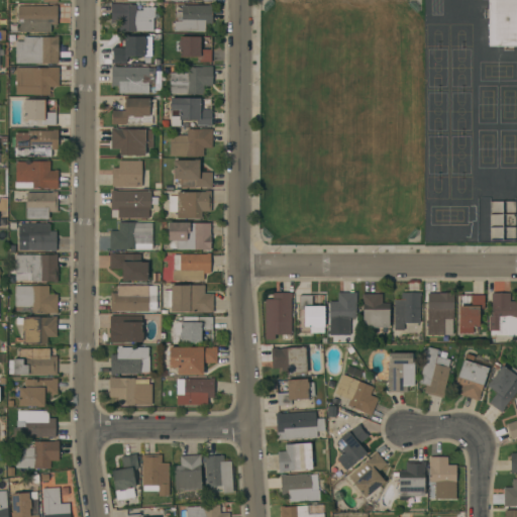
[(516,46),(488,46),(488,0),(516,0),(516,46)]
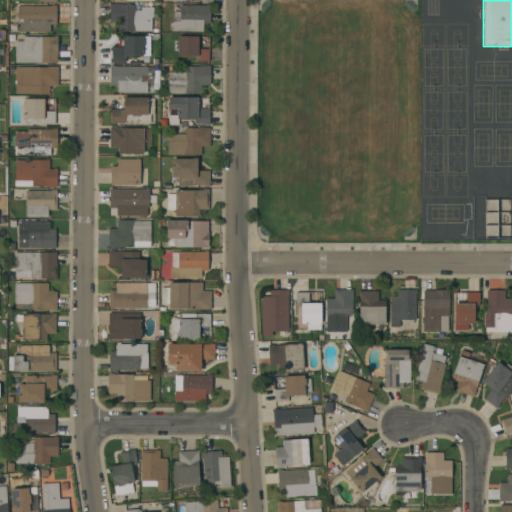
[(135,4),(135,10),(140,10),(140,7),(153,7),(153,12),(153,18),(151,18),(151,31),(118,31),(118,23),(109,23),(109,4),(135,4)]
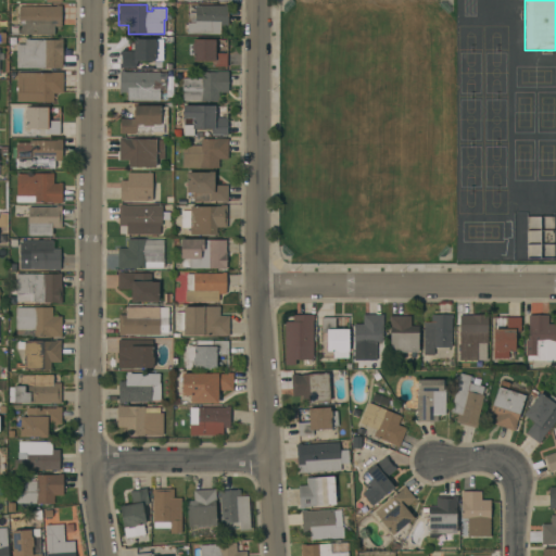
[(228,26),(220,26),(220,34),(187,34),(187,23),(191,23),(191,19),(188,19),(188,7),(196,7),(196,5),(224,5),(224,4),(228,4),(228,26)]
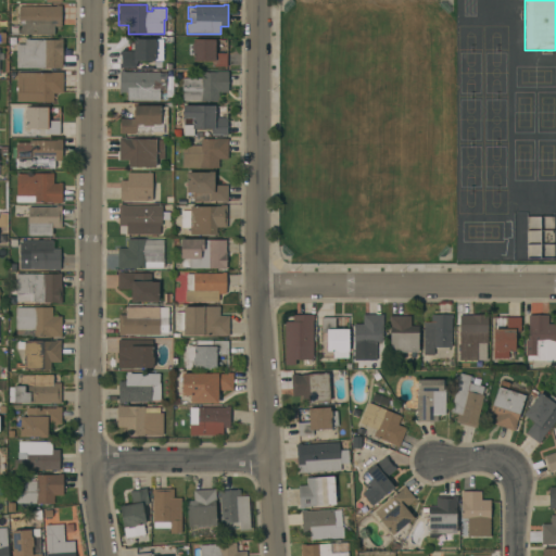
[(55,7),(55,5),(61,5),(61,27),(53,27),(53,35),(21,35),(21,27),(19,27),(19,7),(55,7)]
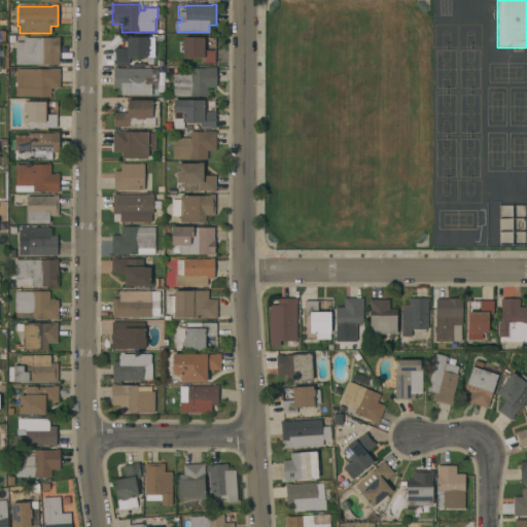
[(127,48),(126,36),(131,36),(131,38),(147,37),(147,41),(153,41),(153,51),(146,51),(146,58),(130,58),(130,60),(129,60),(129,64),(113,65),(113,61),(115,61),(114,53),(113,53),(113,48),(127,48)]
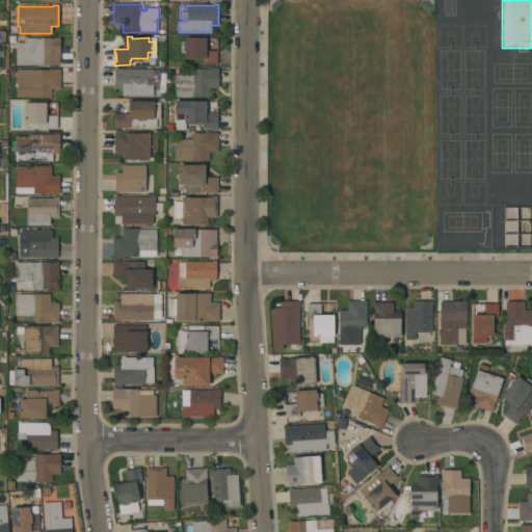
[(59,65),(16,65),(16,43),(23,43),(23,38),(56,38),(56,37),(59,37),(59,65)]
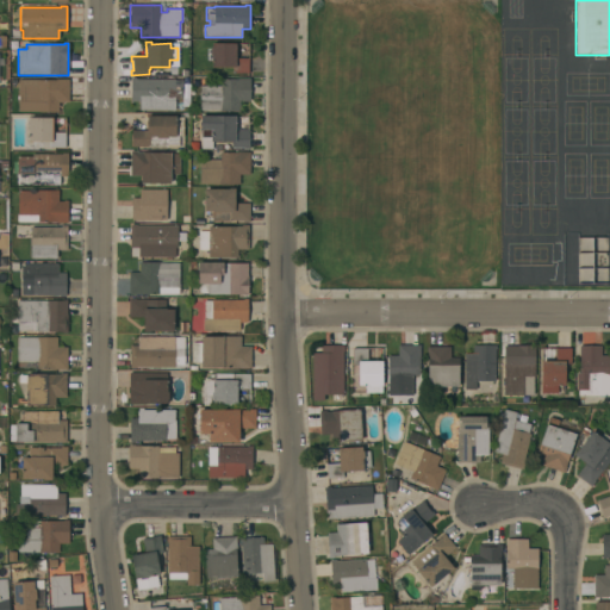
[(236,44),(236,58),(248,58),(248,73),(232,73),(232,67),(211,67),(211,44),(236,44)]
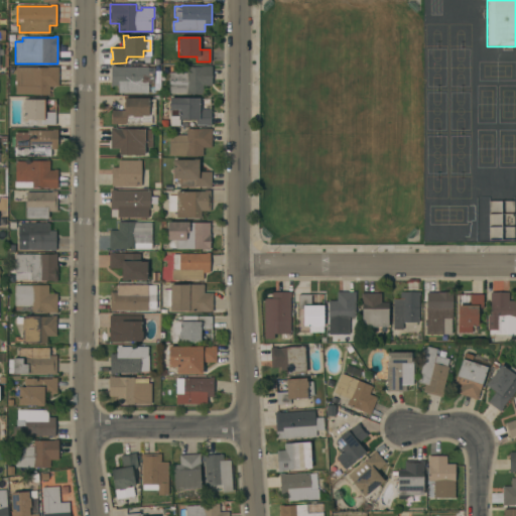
[(118,94),(118,86),(111,86),(111,66),(115,66),(115,68),(154,68),(154,84),(148,83),(148,94),(118,94)]
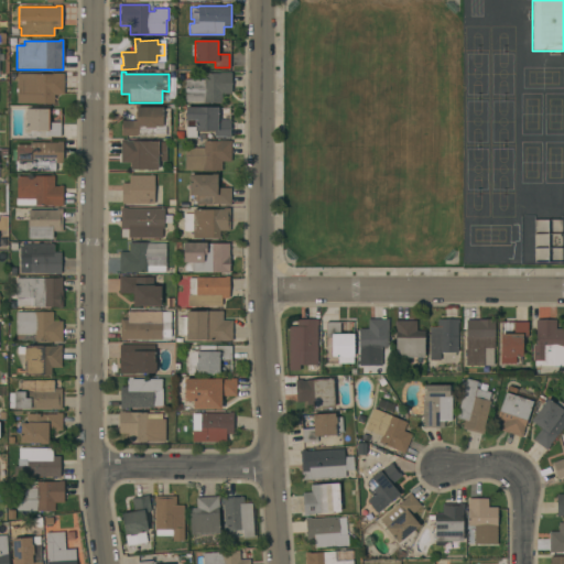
[(230,73),(231,94),(221,95),(221,102),(185,102),(184,79),(204,79),(204,73),(230,73)]
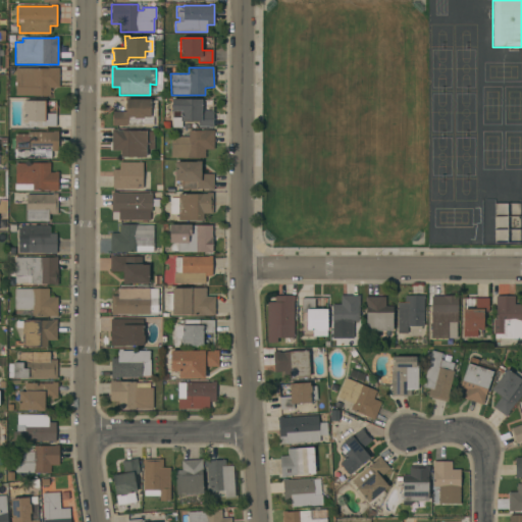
[(47,68),(59,68),(59,88),(50,88),(50,96),(15,96),(15,68),(47,68)]
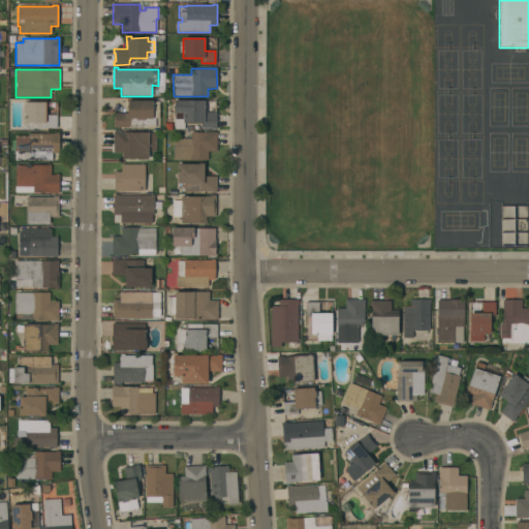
[(204,100),(204,113),(216,112),(216,129),(211,129),(211,128),(200,128),(200,123),(184,123),(184,129),(175,129),(174,101),(204,100)]
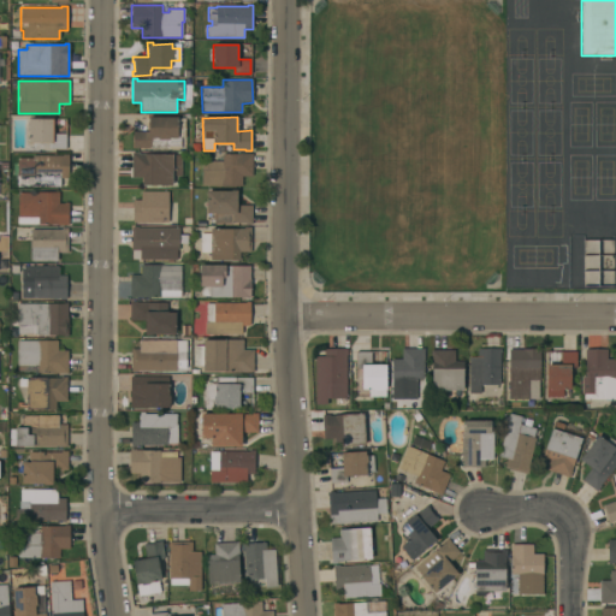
[(132,148),(132,131),(148,131),(148,118),(185,118),(185,137),(178,137),(178,138),(170,138),(170,148),(132,148)]
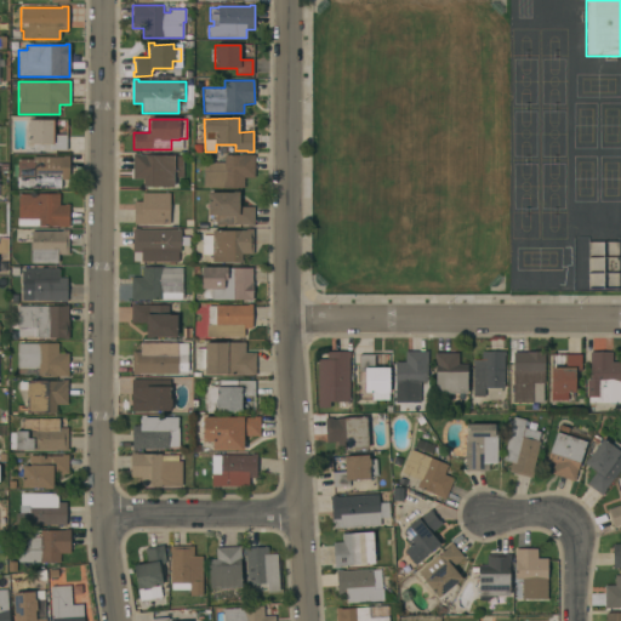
[(53,120),(53,135),(67,135),(67,151),(50,151),(50,144),(29,144),(29,132),(28,132),(28,125),(29,125),(29,120),(53,120)]
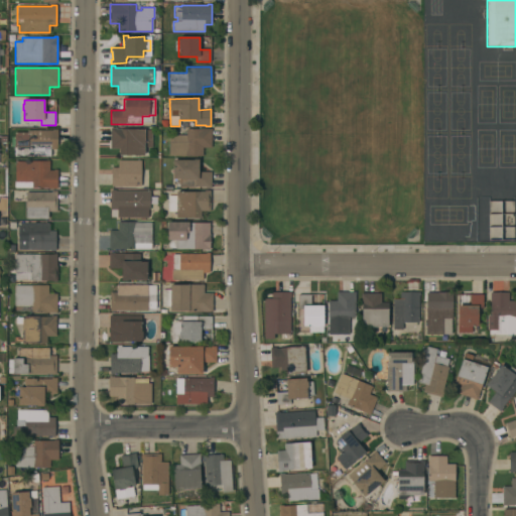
[(119,155),(119,148),(110,148),(110,128),(116,128),(144,129),(144,130),(151,130),(151,148),(144,148),(144,155),(119,155)]
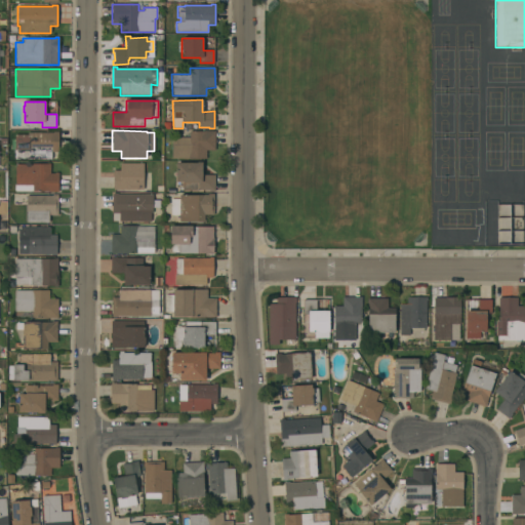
[(14,134),(28,135),(28,132),(53,132),(53,131),(58,131),(58,152),(51,152),(51,159),(19,159),(19,150),(14,150),(14,134)]
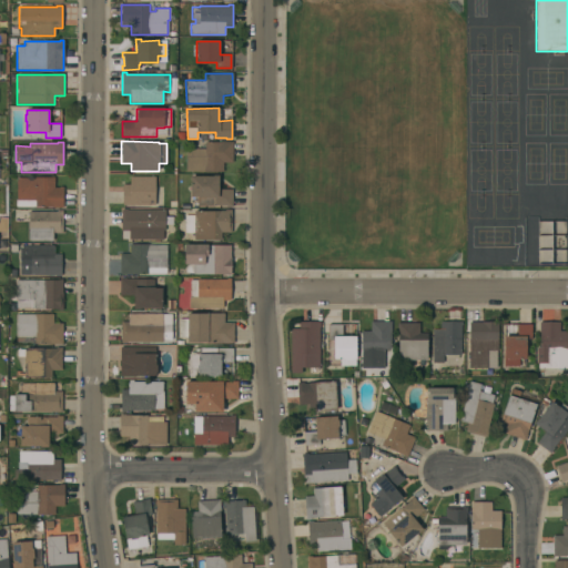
[(223,172),(185,172),(185,149),(205,149),(204,142),(232,142),(232,163),(223,163),(223,172)]
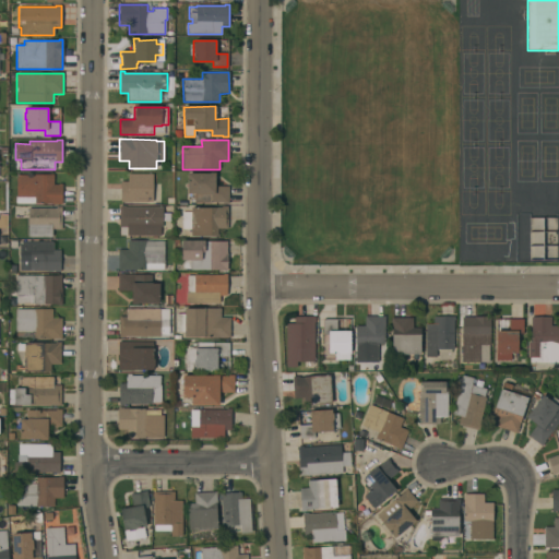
[(187,174),(209,174),(209,173),(215,173),(214,187),(228,187),(228,204),(223,203),(223,202),(211,202),(211,203),(193,203),(194,193),(187,193),(187,174)]
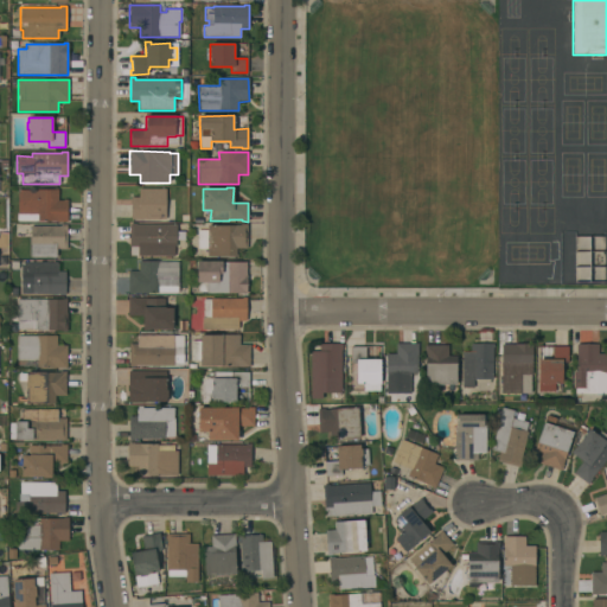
[(166,189),(166,219),(134,219),(134,221),(131,221),(131,198),(140,198),(140,189),(166,189)]
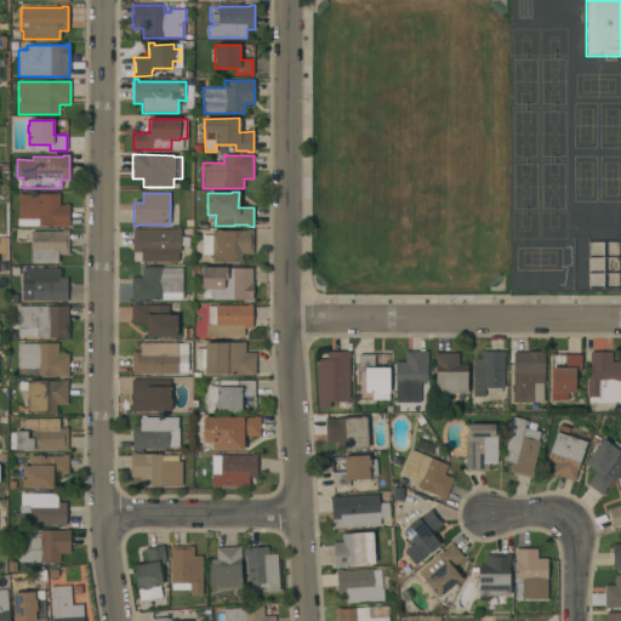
[(60,194),(60,205),(64,205),(64,204),(68,204),(68,227),(39,227),(39,226),(23,226),(23,218),(18,218),(18,194),(60,194)]
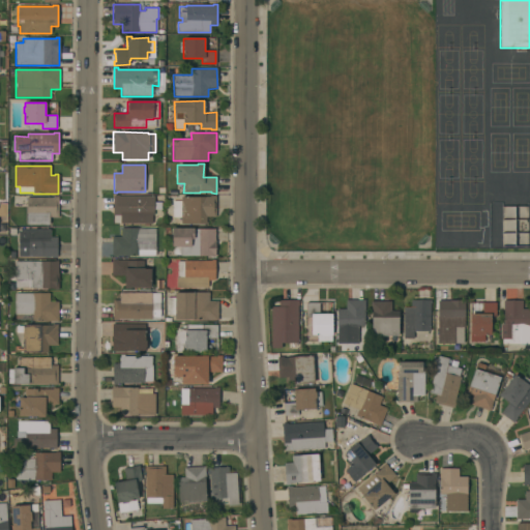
[(53,198),(53,196),(58,197),(58,217),(49,217),(49,225),(26,224),(26,197),(53,198)]
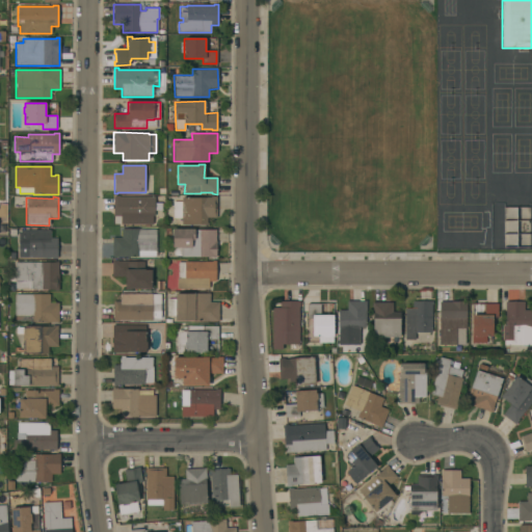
[(155,197),(155,203),(162,203),(162,211),(154,211),(154,216),(153,216),(153,224),(150,224),(150,227),(144,227),(144,224),(114,224),(114,216),(113,216),(113,196),(118,196),(155,197)]
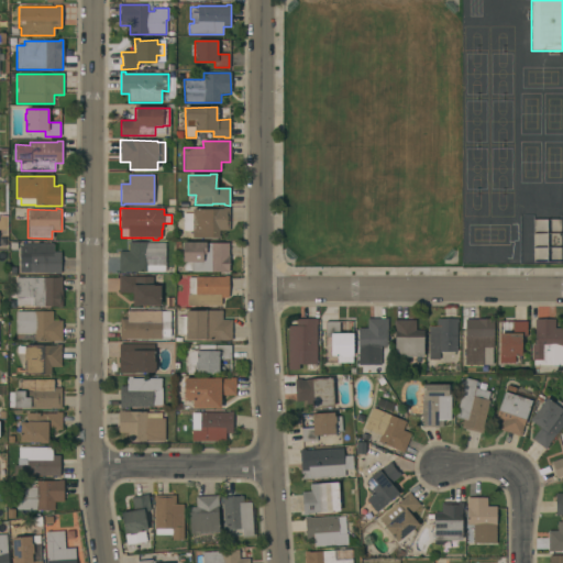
[(229,208),(229,214),(227,214),(227,224),(229,224),(229,230),(219,231),(219,238),(192,238),(192,231),(183,231),(183,214),(192,213),(192,209),(229,208)]
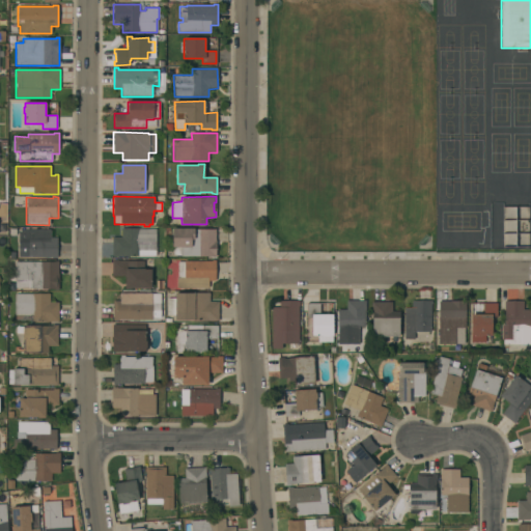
[(156,228),(156,256),(112,256),(112,238),(121,238),(121,228),(156,228)]
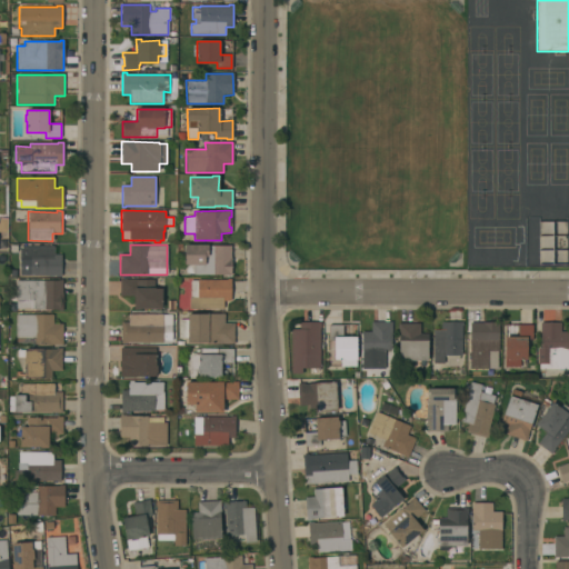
[(231,275),(192,275),(192,273),(185,273),(185,245),(208,245),(208,246),(231,246),(231,275)]
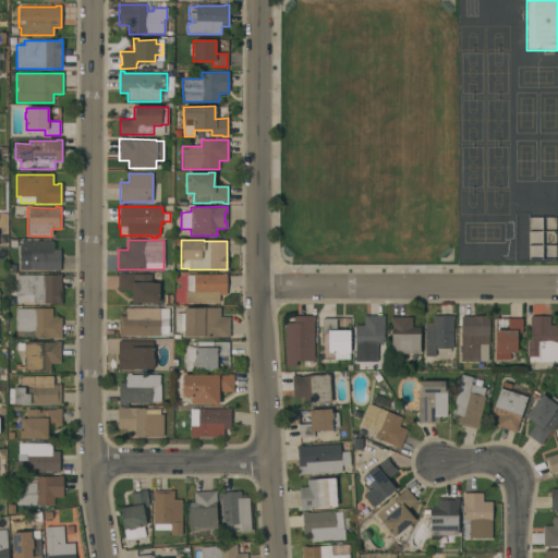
[(53,241),(53,250),(60,250),(60,271),(55,271),(55,270),(19,270),(19,241),(53,241)]
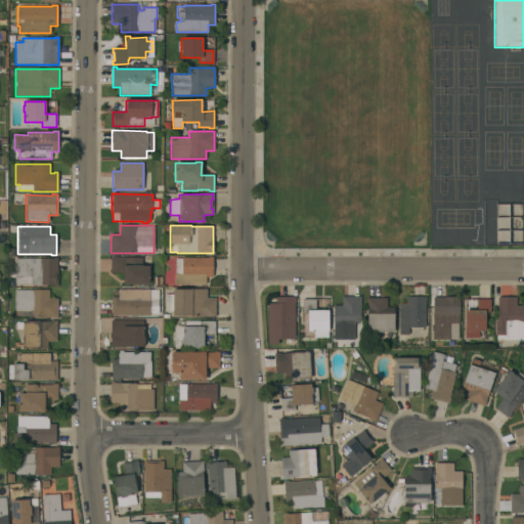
[(148,285),(128,285),(128,286),(123,286),(123,273),(111,273),(111,256),(116,256),(116,257),(142,258),(142,265),(149,265),(148,285)]
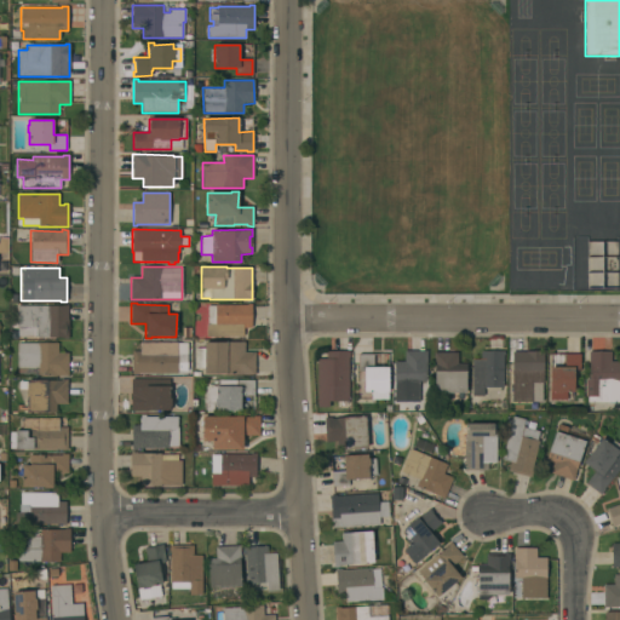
[(247,305),(247,304),(252,304),(251,328),(244,328),(244,337),(206,337),(206,325),(207,325),(207,306),(216,306),(216,305),(247,305)]
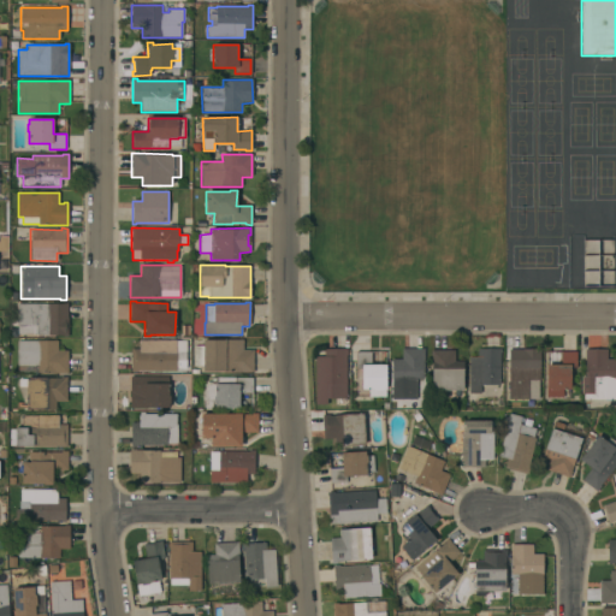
[(67,303),(67,335),(18,335),(18,325),(17,324),(17,303),(67,303)]
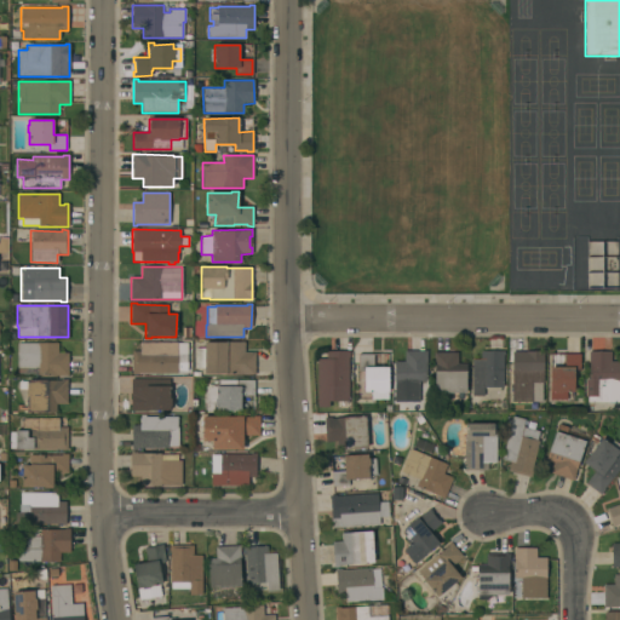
[(177,342),(177,343),(181,343),(181,354),(188,354),(187,372),(177,372),(177,373),(139,373),(139,374),(132,374),(132,351),(141,351),(141,342),(177,342)]
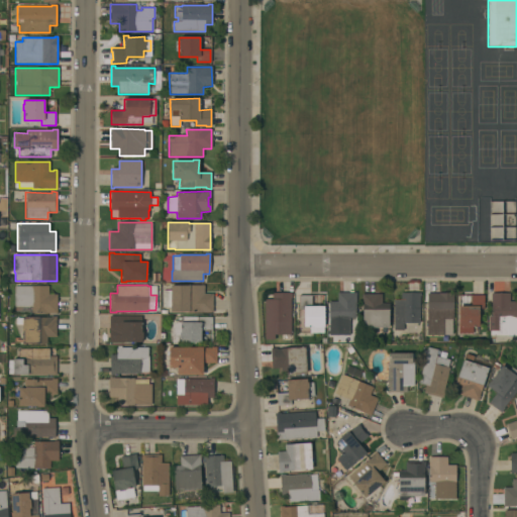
[(213,294),(212,312),(170,312),(170,307),(163,307),(163,290),(170,291),(170,285),(204,285),(204,294),(213,294)]
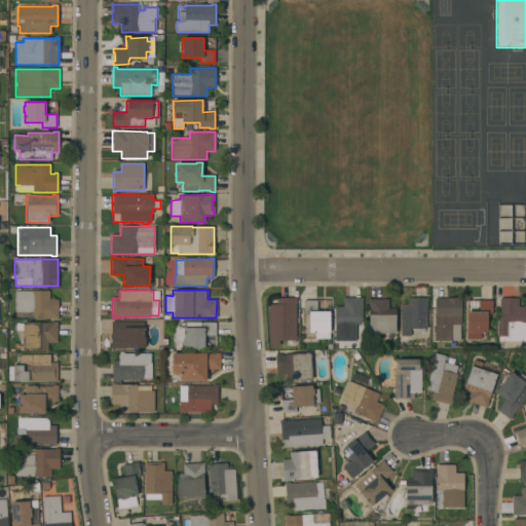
[(49,291),(49,299),(58,299),(58,318),(45,318),(45,317),(15,317),(15,312),(14,312),(14,291),(49,291)]
